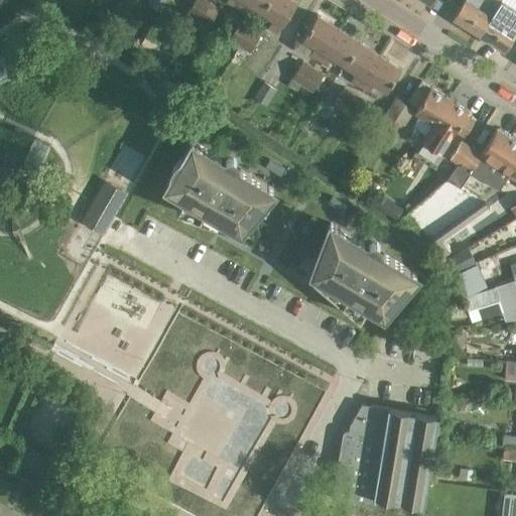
[(148,0),(147,3),(159,11),(166,0),(148,0)]
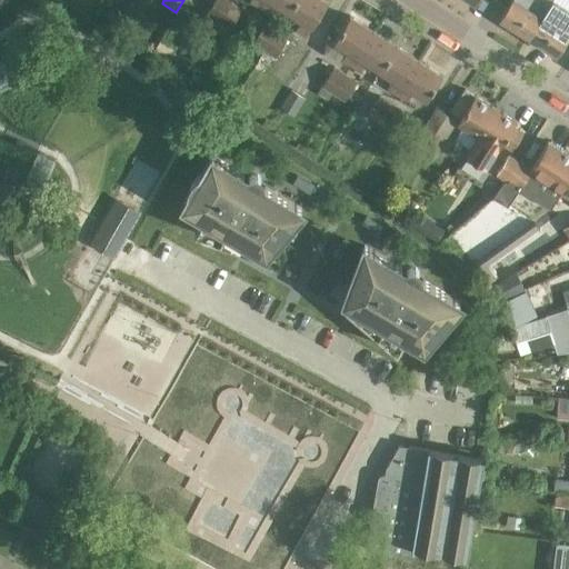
[(229,0),(213,0),(206,12),(217,20),(230,1),(229,0)]
